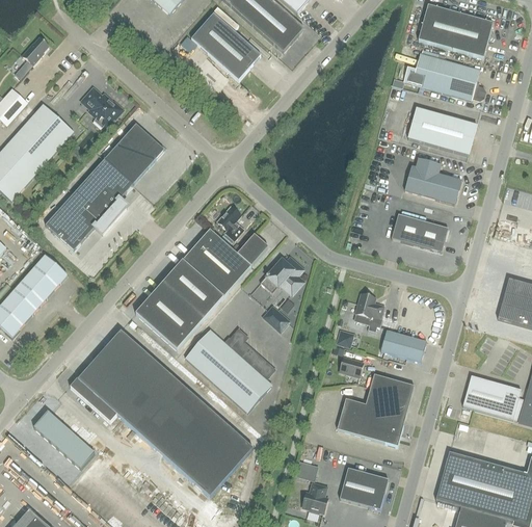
[(155,0),(169,11),(180,0),(155,0)]
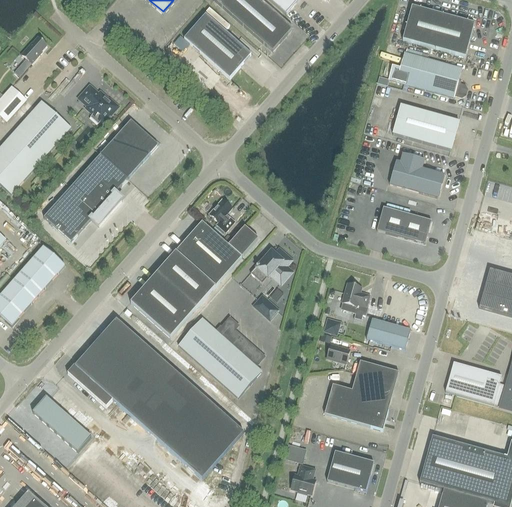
[(292,25),(264,0),(216,0),(272,48),(292,25)]
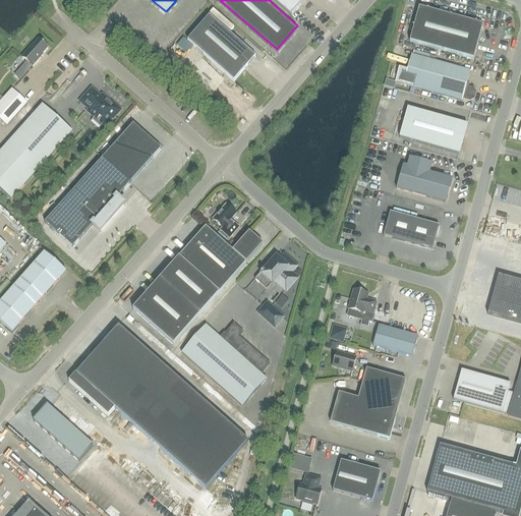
[(278,0),(291,11),(300,0),(278,0)]
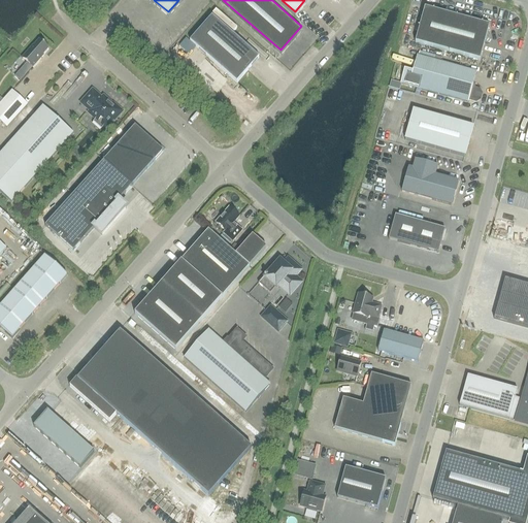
[(480,56),(489,21),(425,3),(415,37),(480,56)]
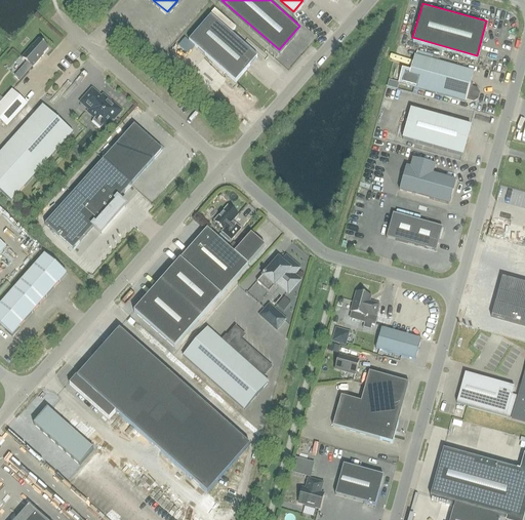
[(235,77),(257,52),(211,11),(189,36),(235,77)]
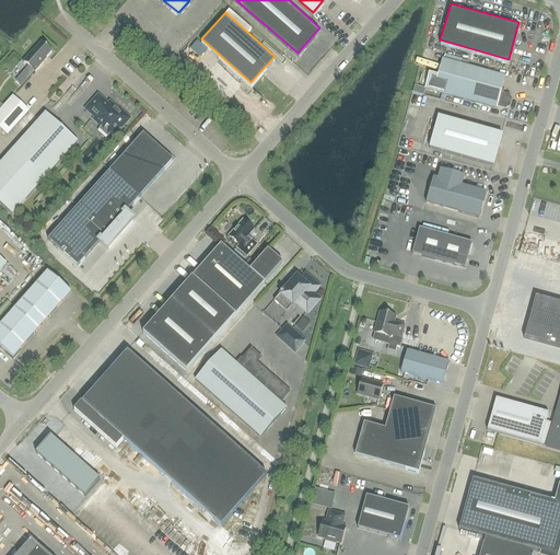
[(207,45),(197,36),(194,41),(203,48),(207,45)]
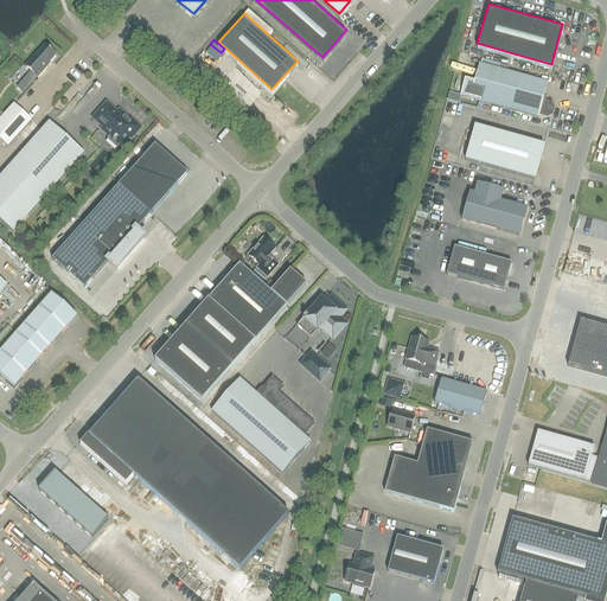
[(49,57),(56,50),(45,40),(38,48),(38,46),(25,61),(38,71),(50,58),(49,57)]
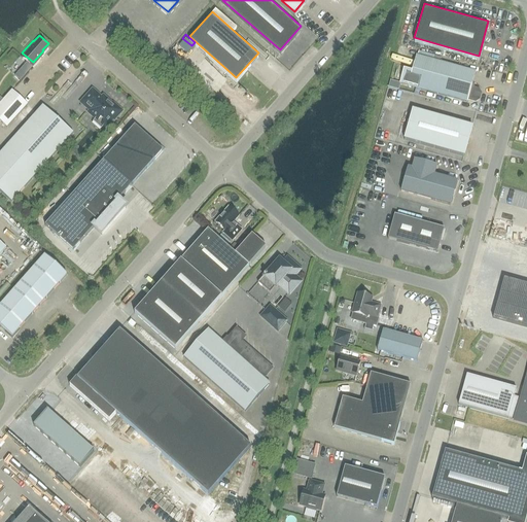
[(403,65),(399,78),(467,97),(468,95),(475,97),(479,95),(481,89),(479,85),(475,84),(472,80),(476,67),(416,50),(412,67),(403,65)]
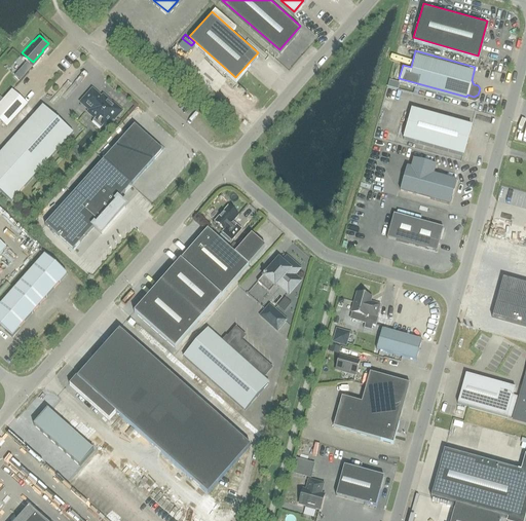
[(0,98),(0,116),(6,122),(28,99),(12,85),(0,98)]
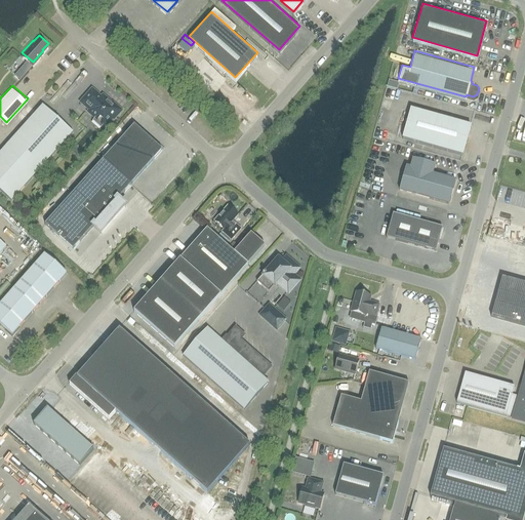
[(112,114),(120,106),(112,98),(111,100),(103,92),(101,94),(92,86),(81,97),(90,106),(89,108),(104,121),(111,113),(112,114)]
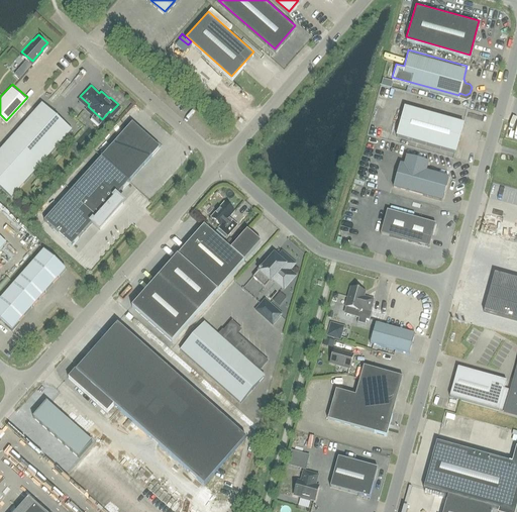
[(0,184),(10,193),(71,126),(41,99),(0,144),(0,184)]
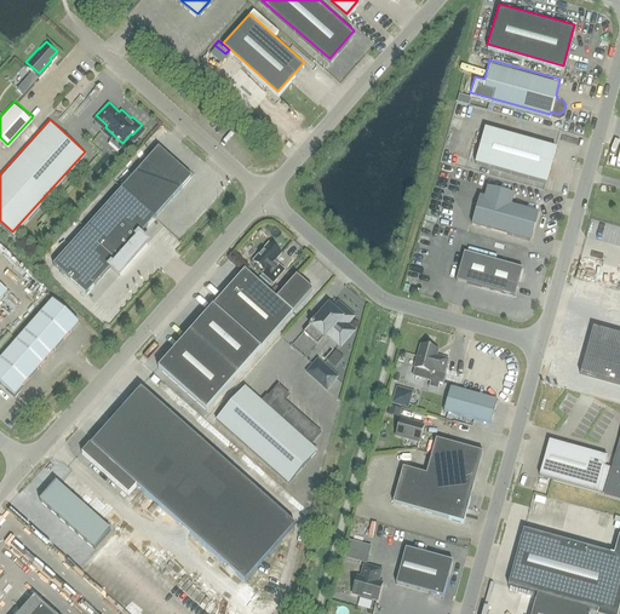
[(476,160),(546,178),(556,143),(486,124),(476,160)]
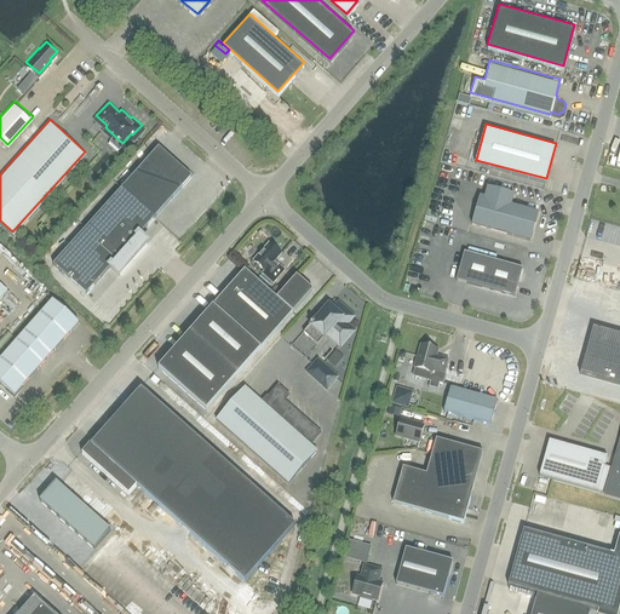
[(158,143),(128,176),(122,183),(155,212),(191,172),(158,143)]
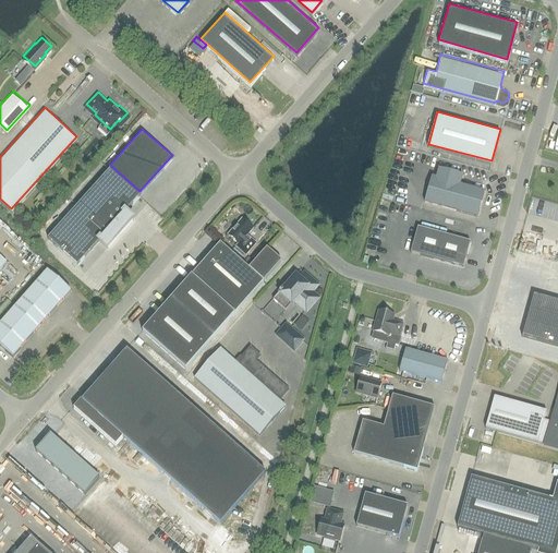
[(424,197),(477,213),(484,187),(460,180),(462,170),(438,164),(436,173),(432,172),(424,197)]
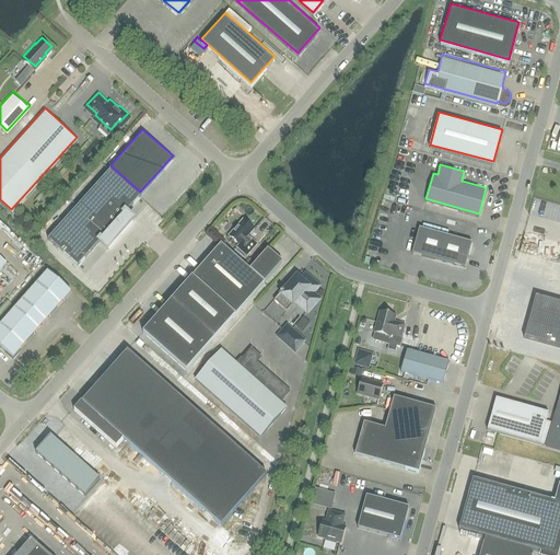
[(126,208),(131,201),(140,192),(111,165),(95,182),(125,208),(126,208)]
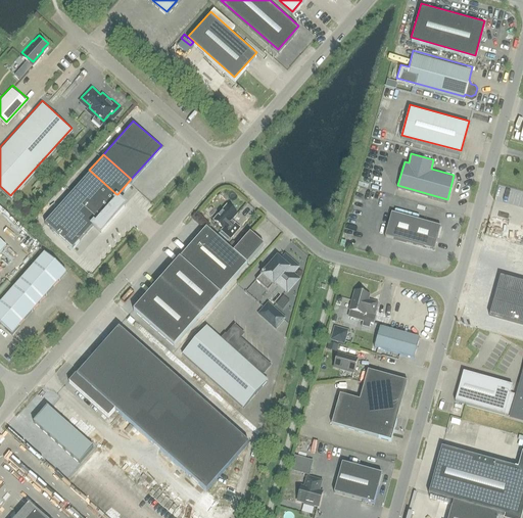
[(117,194),(116,194),(89,170),(72,189),(100,214),(93,222),(100,228),(125,201),(117,194)]
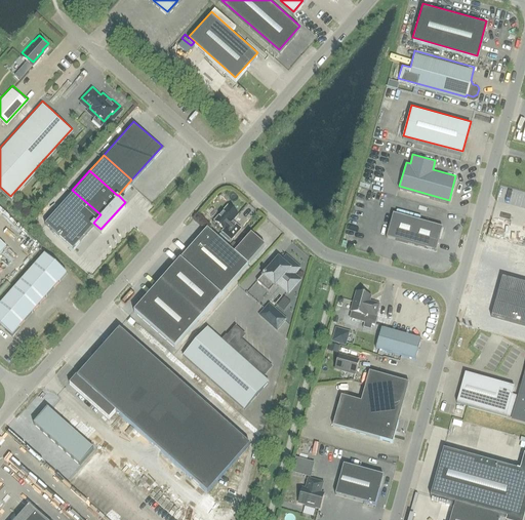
[(73,245),(85,231),(93,223),(101,214),(72,190),(45,221),(73,245)]
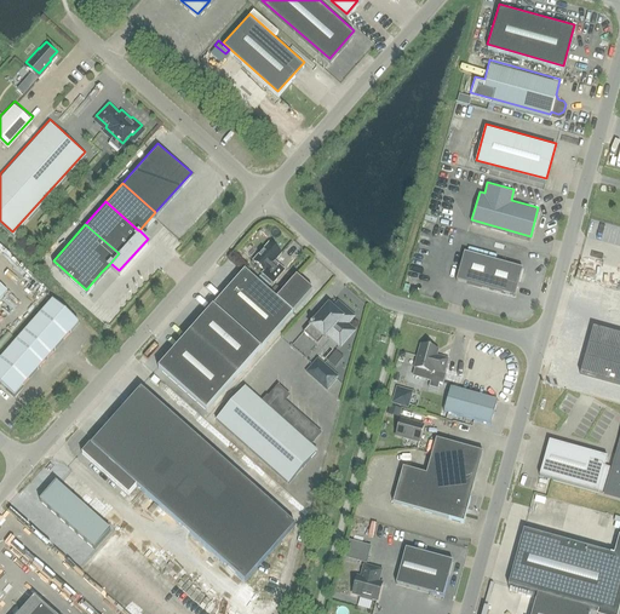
[(274,256),(281,248),(269,237),(253,256),(264,265),(262,269),(273,279),(285,265),(274,256)]
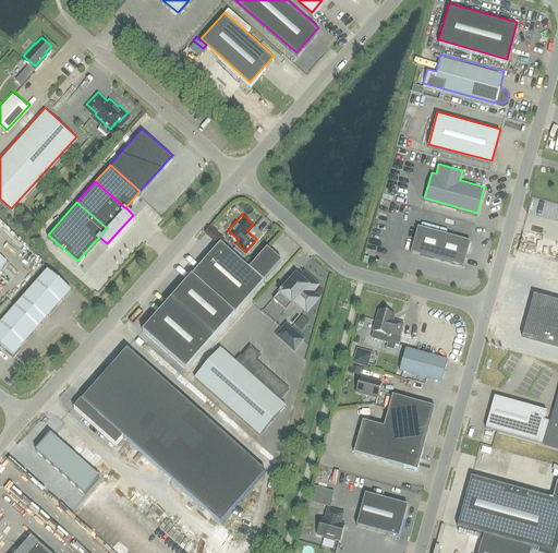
[(470,237),(417,223),(411,248),(463,263),(470,237)]
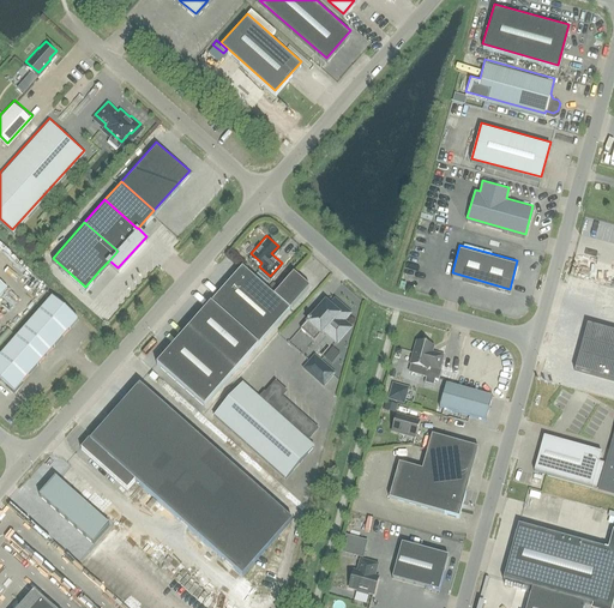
[(156,359),(204,401),(289,305),(272,290),(241,263),(156,359)]
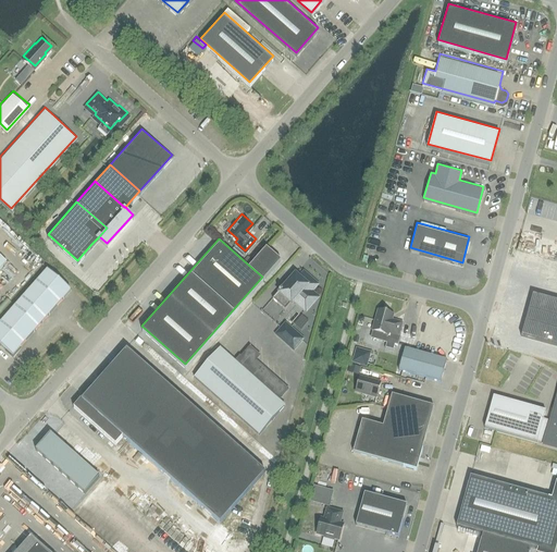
[(280,256),(265,243),(247,264),(262,277),(280,256)]
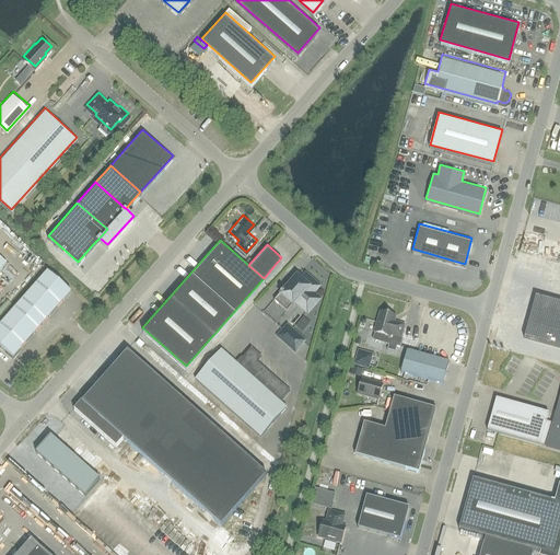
[(249,253),(244,259),(248,263),(253,256),(249,253)]
